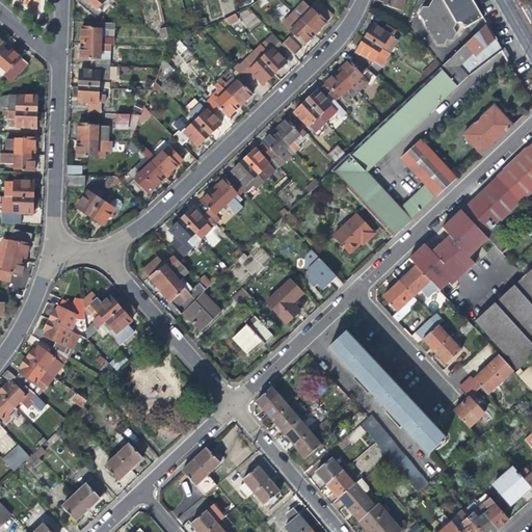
[(97,17),(102,11),(99,8),(105,0),(80,0),(79,1),(97,17)]
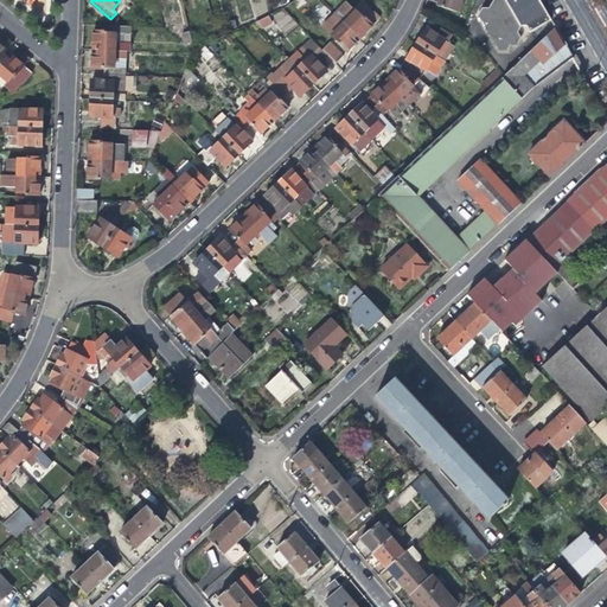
[(116,13),(126,0),(120,0),(113,10),(116,13)]
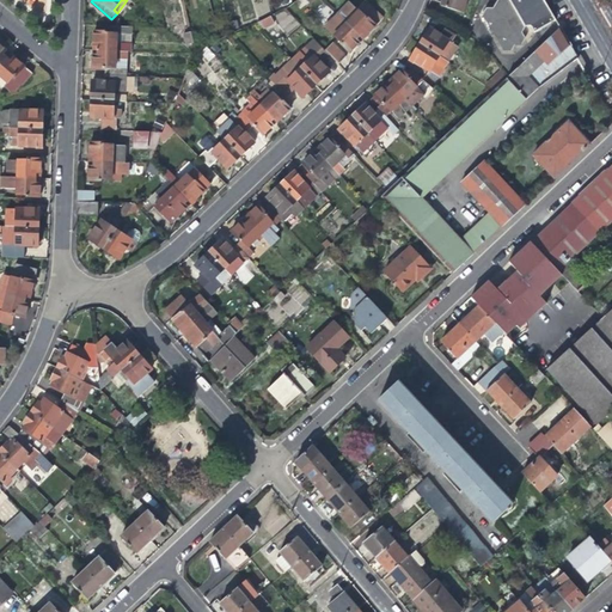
[(350,0),(338,14),(363,38),(374,28),(383,18),(363,0),(357,7),(350,0)]
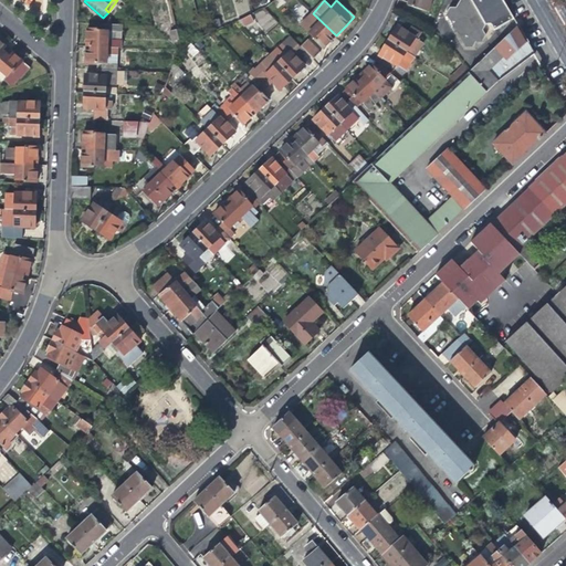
[(410,0),(409,6),(429,12),(432,0),(410,0)]
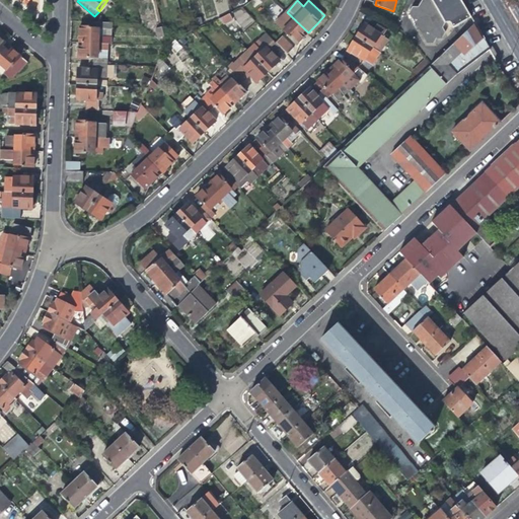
[(423,0),(419,6),(414,6),(411,13),(428,44),(434,43),(437,39),(443,38),(446,32),(443,27),(445,23),(451,24),(453,28),(471,17),(470,15),(468,16),(460,2),(460,0),(423,0)]
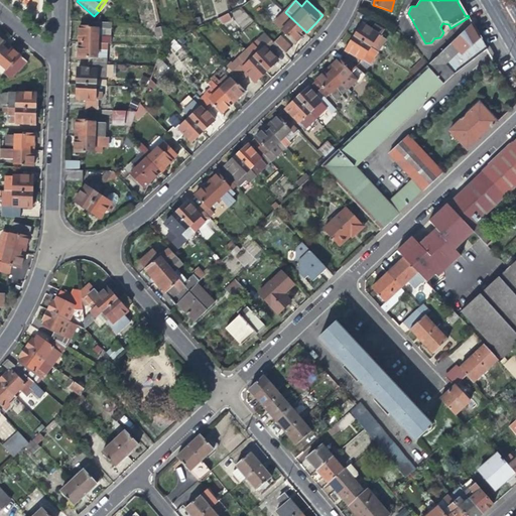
[(244,8),(232,13),(240,28),(251,23),(244,8)]
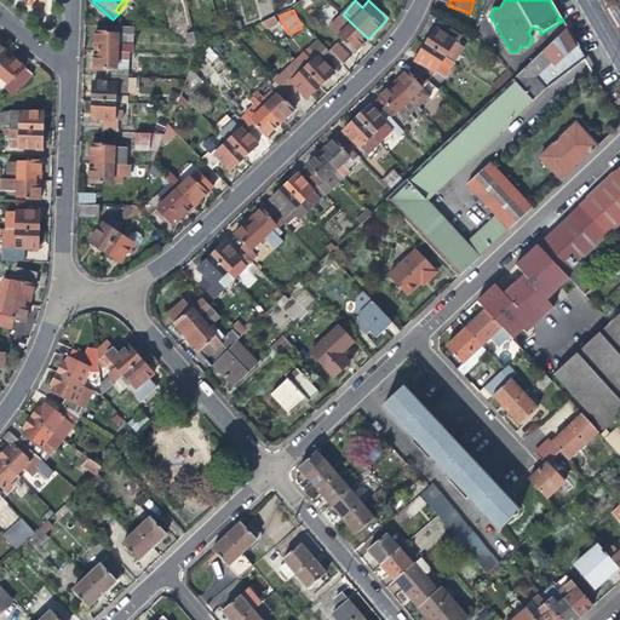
[(275,15),(267,19),(269,24),(277,21),(275,15)]
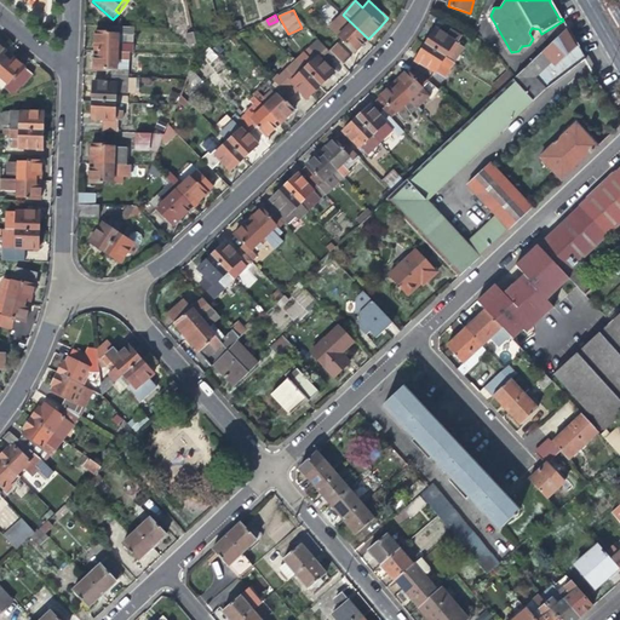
[(362,46),(368,39),(343,15),(331,27),(346,42),(345,44),(355,53),(362,46)]
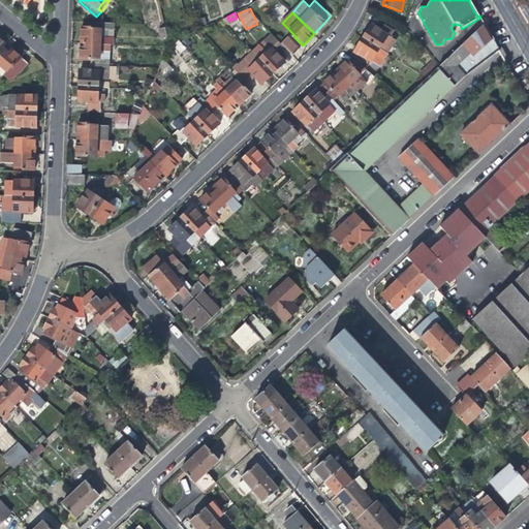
[(82,35),(82,42),(111,43),(115,43),(115,37),(110,36),(101,37),(102,29),(110,29),(115,29),(116,23),(94,22),(94,27),(82,27),(82,35)]
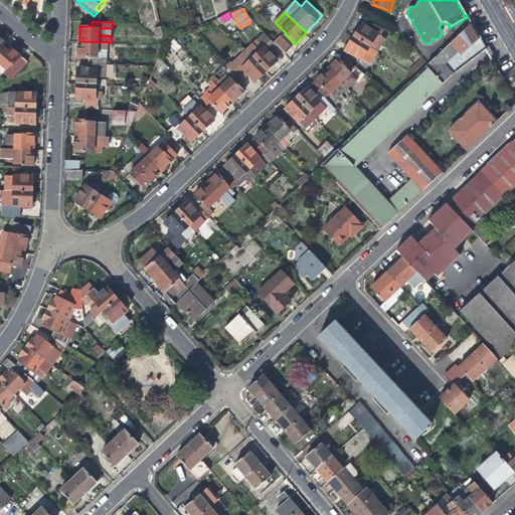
[(453,73),(486,47),(482,40),(472,23),(426,65),(415,75),(392,98),(372,117),(357,131),(348,140),(342,146),(326,160),(321,166),(380,229),(442,172),(406,134),(387,152),(411,179),(387,201),(355,166),(453,73)]
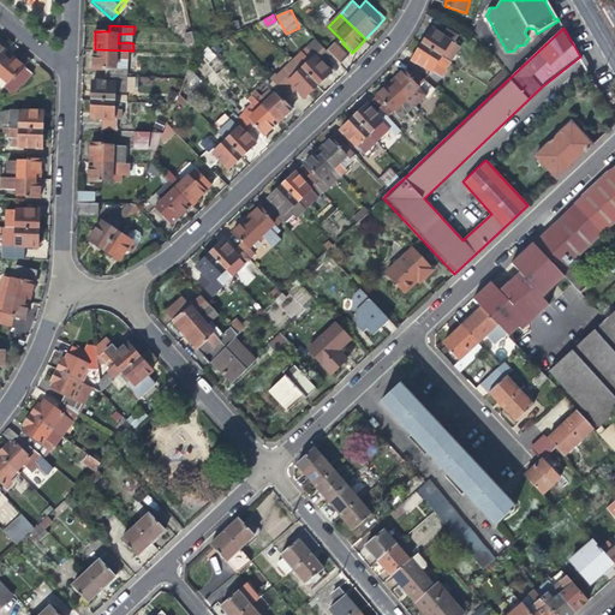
[(428,35),(423,43),(452,63),(461,47),(455,42),(459,37),(448,30),(445,36),(433,29),(428,35)]
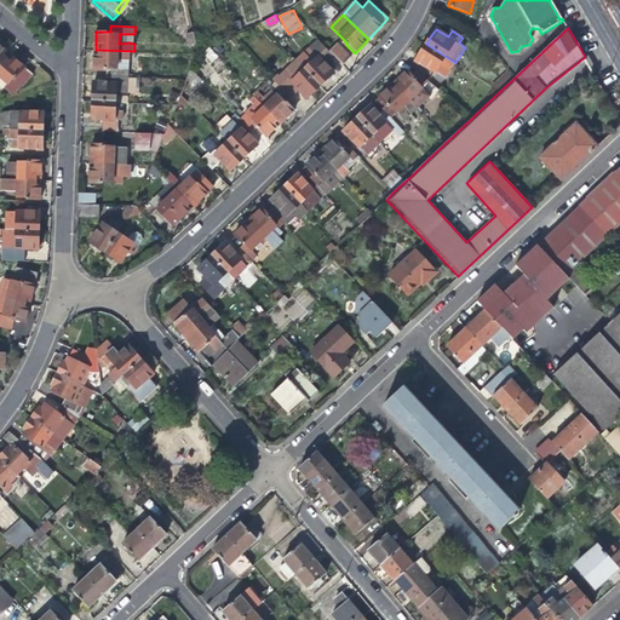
[(197,44),(195,32),(187,33),(189,45),(197,44)]
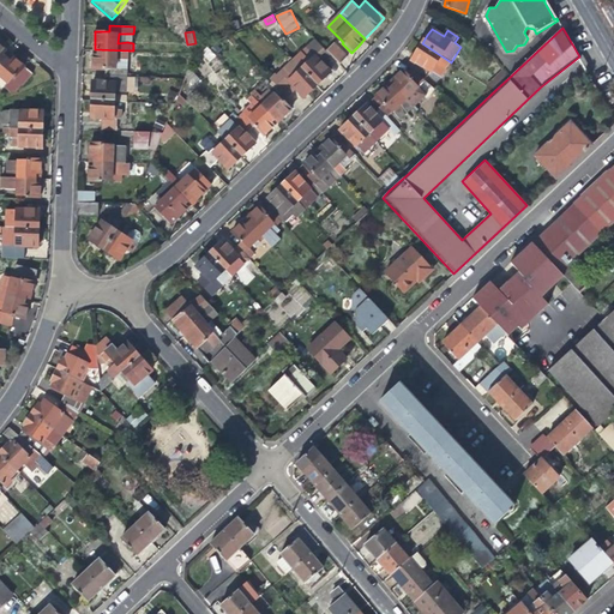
[(294,59),(318,85),(326,77),(332,72),(323,62),(330,54),(315,38),(308,46),(294,59)]
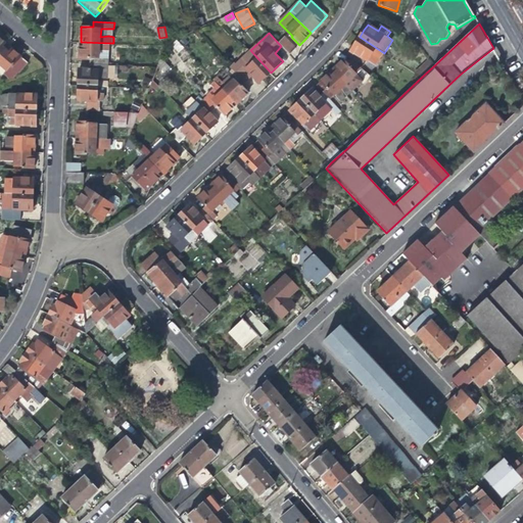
[(291,54),(296,48),(285,37),(279,43),(291,54)]
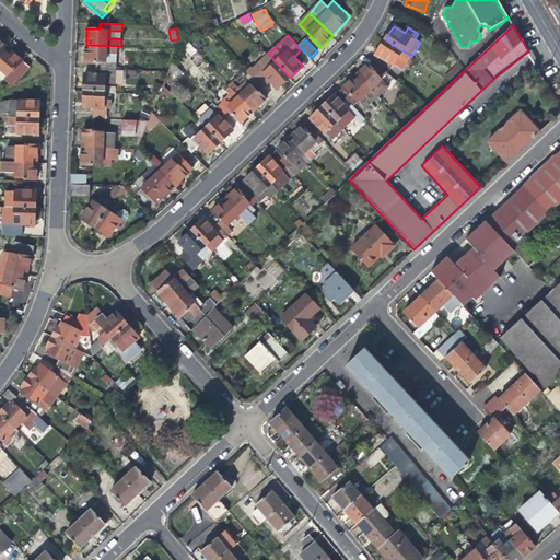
[(403,70),(411,57),(385,39),(381,46),(375,55),(386,61),(387,60),(403,70)]
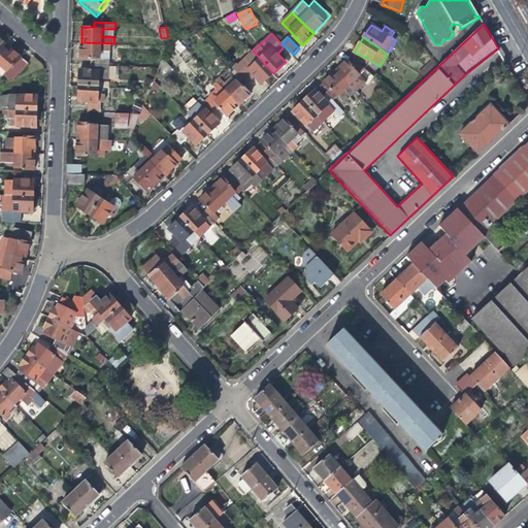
[(0,58),(9,47),(2,40),(0,38),(0,58)]
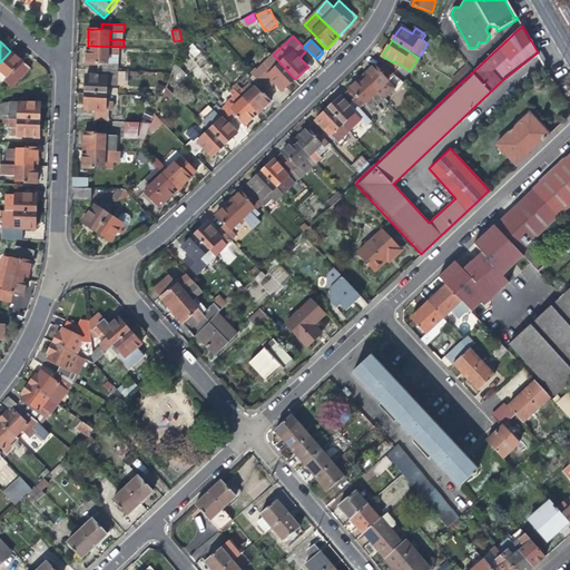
[(200,52),(193,43),(189,48),(197,56),(200,52)]
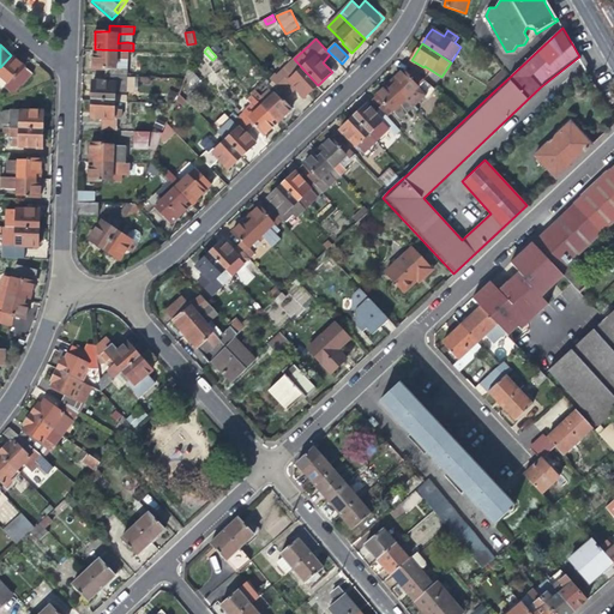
[(128,59),(128,50),(95,49),(94,60),(94,68),(107,70),(106,74),(126,76),(127,67),(116,67),(118,59),(128,59)]
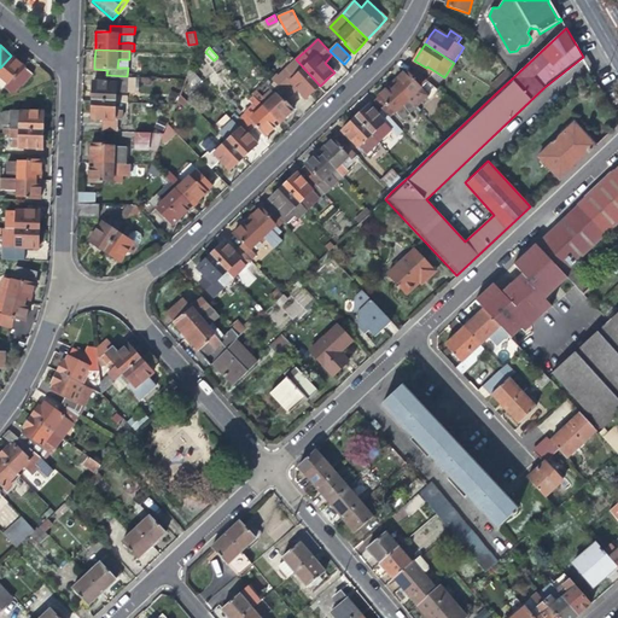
[(0,68),(0,79),(1,77),(9,83),(5,88),(12,95),(22,86),(24,87),(35,75),(25,66),(11,56),(0,68)]
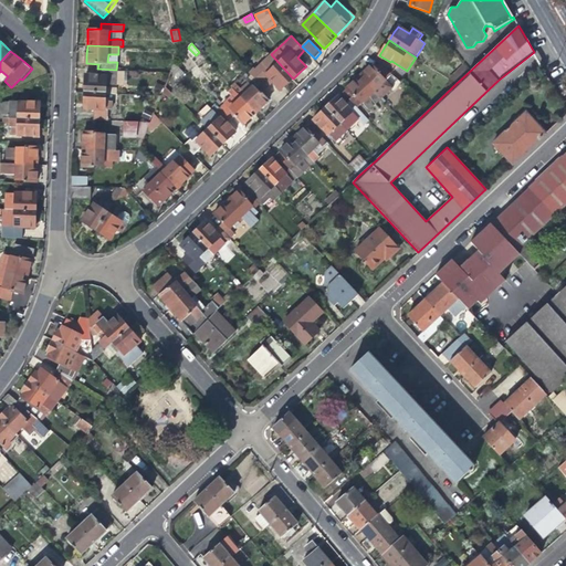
[(286,84),(293,79),(271,54),(259,66),(264,72),(262,74),(257,79),(264,88),(272,82),(280,91),(286,84)]
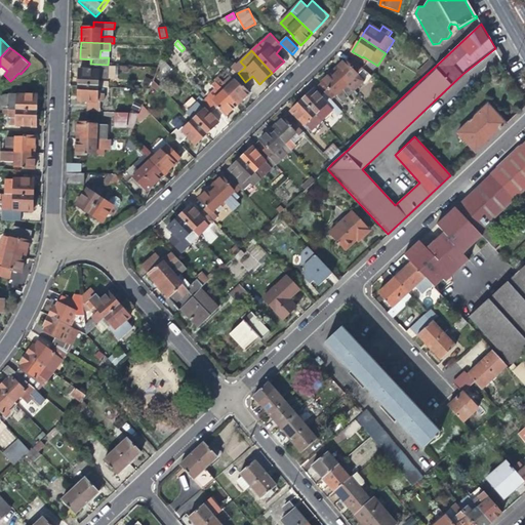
[(159,67),(154,79),(159,84),(169,65),(162,57),(159,67)]
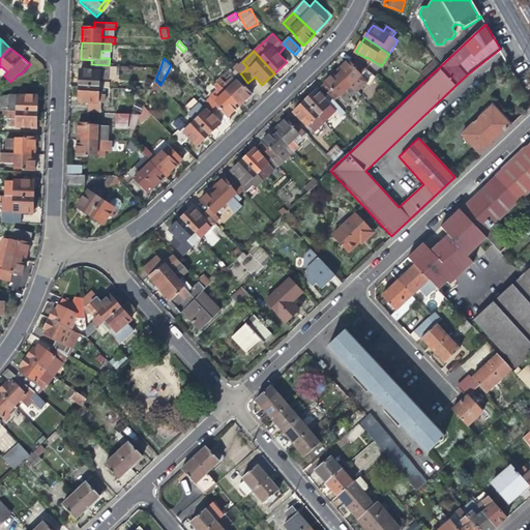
[(344,64),(336,71),(352,88),(355,85),(356,86),(360,82),(357,80),(367,69),(356,59),(353,63),(349,60),(344,64)]
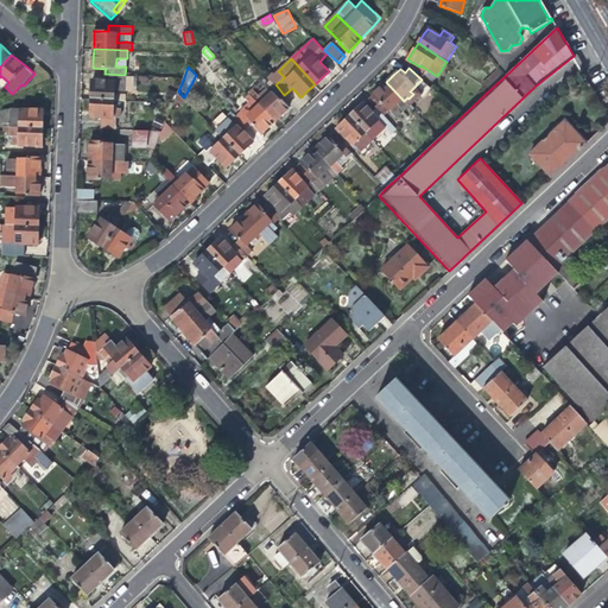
[(268,77),(270,78),(276,84),(282,80),(274,71),(268,77)]
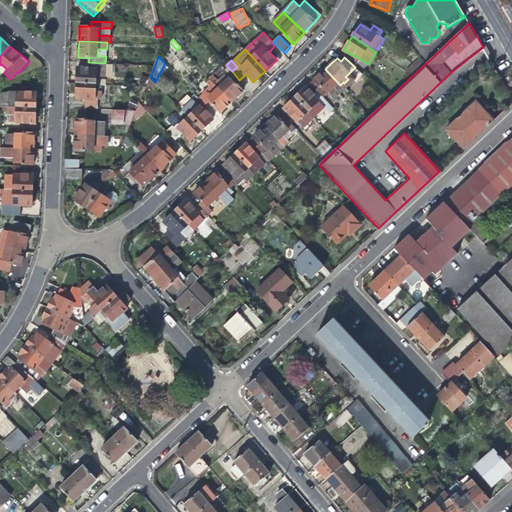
[(408,72),(413,75),(424,65),(421,61),(408,72)]
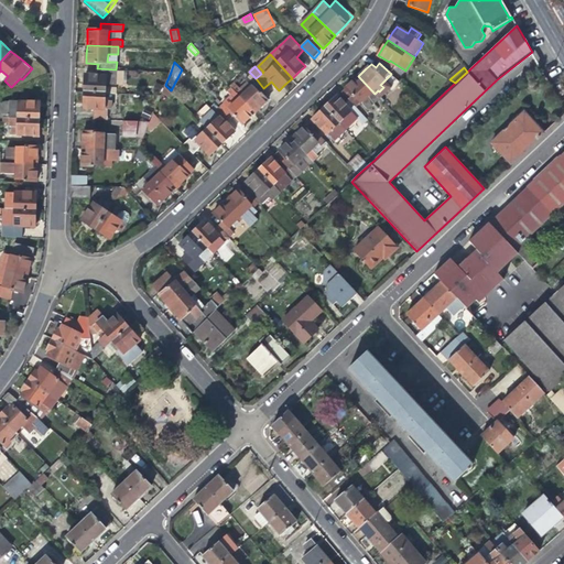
[(116,76),(116,69),(97,68),(97,74),(86,74),(86,84),(85,91),(115,91),(115,87),(106,86),(107,82),(109,83),(109,76),(116,76)]
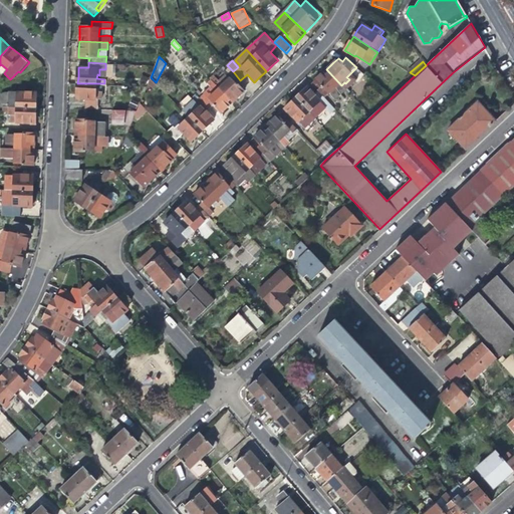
[(209,76),(210,77),(233,102),(240,95),(245,91),(237,83),(240,80),(233,71),(228,66),(224,71),(226,73),(229,77),(224,81),(221,78),(220,79),(214,72),(209,76)]
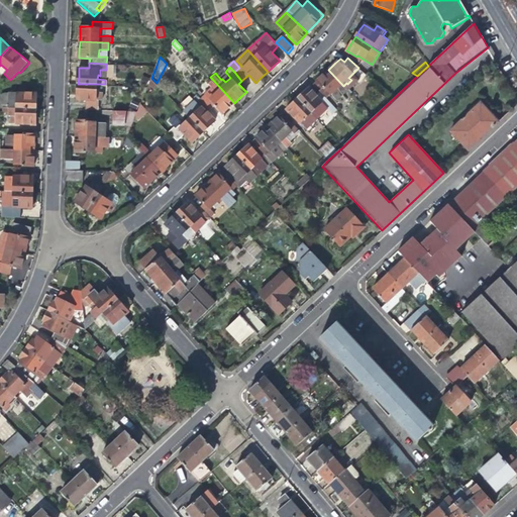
[(335,98),(339,95),(334,90),(337,88),(339,90),(343,86),(328,70),(323,75),(317,81),(325,89),(326,88),(331,94),(335,98)]
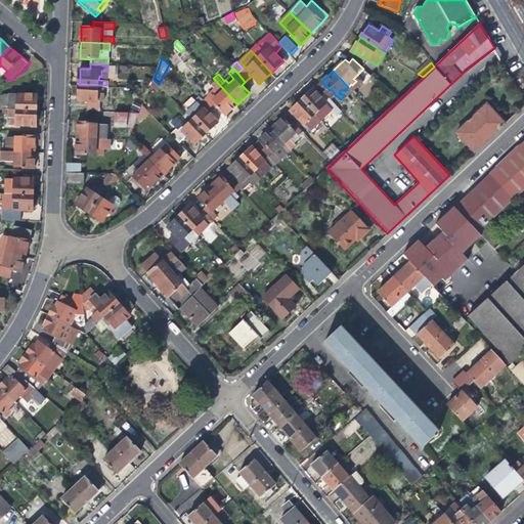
[(230,75),(225,80),(228,83),(233,79),(230,75)]
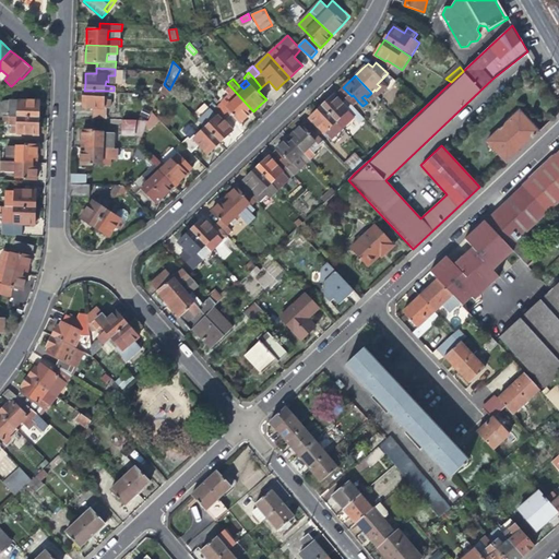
[(171,92),(169,90),(164,84),(161,93),(153,111),(157,116),(164,100),(171,92)]
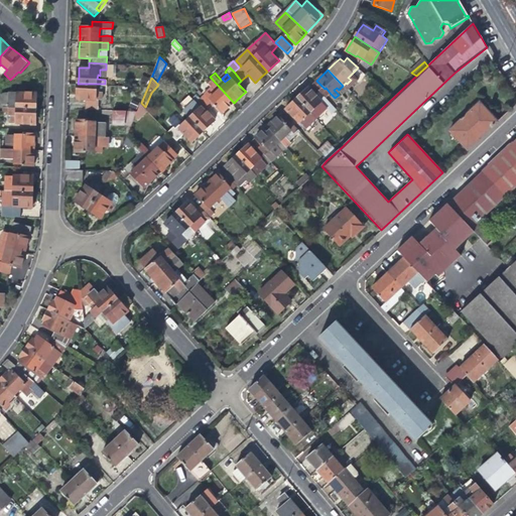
[(208,96),(204,93),(199,98),(210,109),(214,106),(222,114),(229,107),(234,103),(211,78),(207,82),(211,87),(214,91),(208,96)]
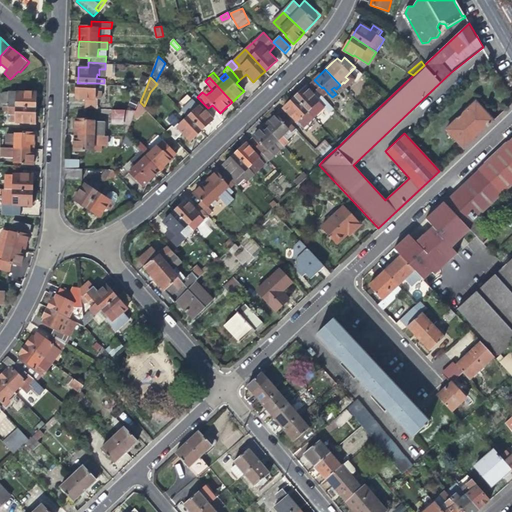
[(324,98),(328,93),(323,87),(322,88),(314,80),(310,84),(324,98)]
